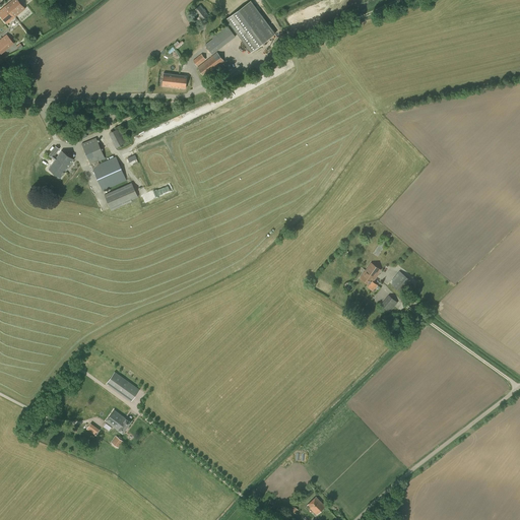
[(18,0),(12,0),(6,6),(15,17),(25,8),(18,0)]
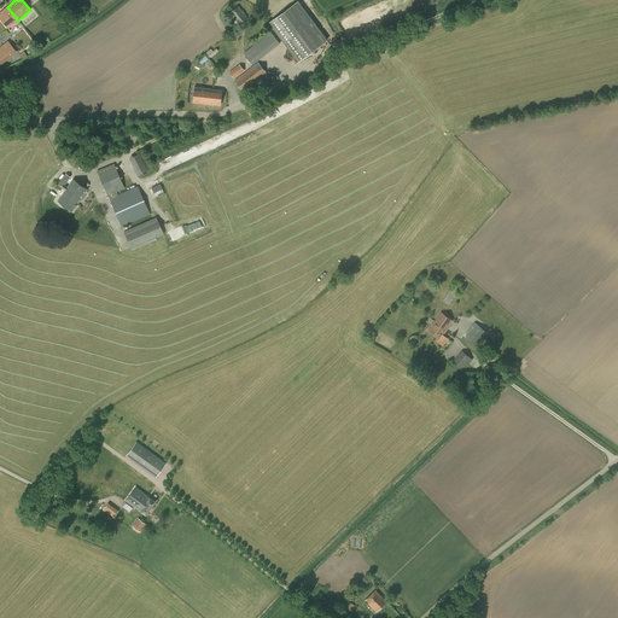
[(298,1),(269,24),(298,63),(327,40),(298,1)]
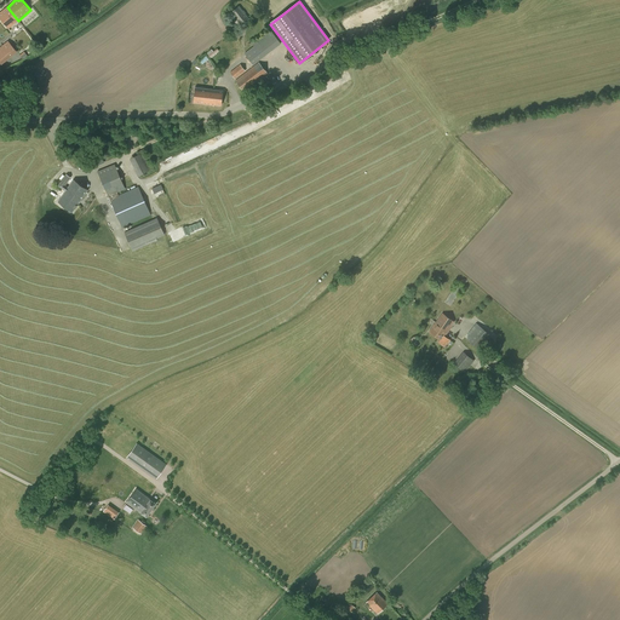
[(230,12),(234,17),(236,21),(240,24),(248,17),(245,13),(246,13),(244,10),(242,11),(239,6),(230,12)]
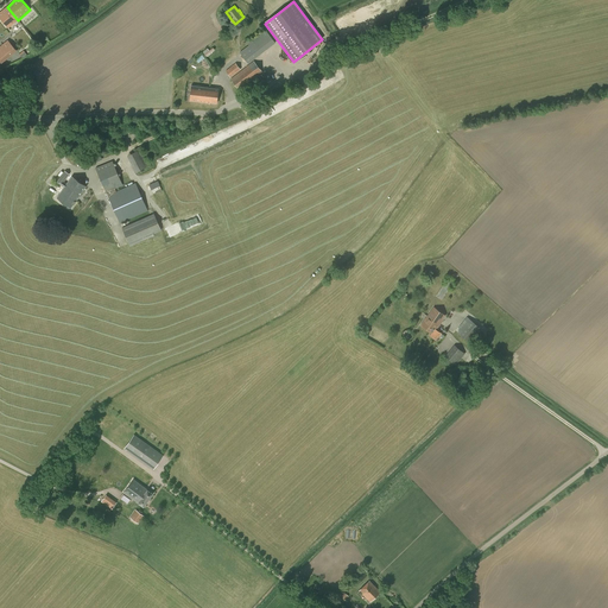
[(18,20),(7,7),(0,12),(0,17),(8,27),(18,20)]
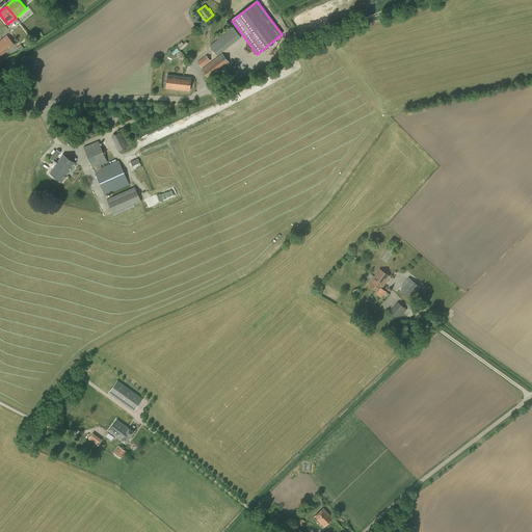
[(236,42),(241,37),(232,26),(220,34),(219,33),(215,36),(217,40),(210,46),(217,56),(229,47),(236,42)]
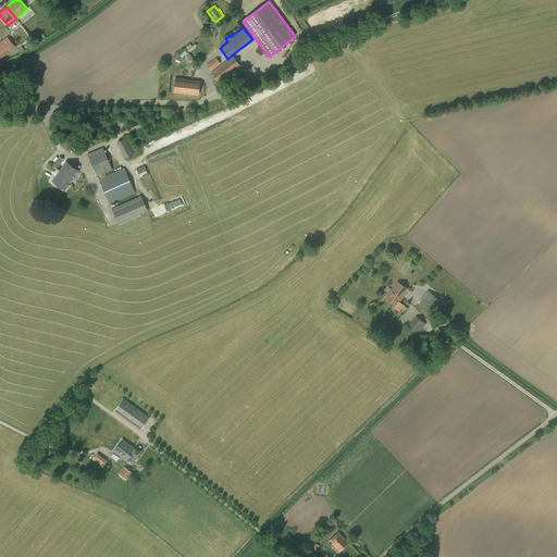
[(15,47),(7,36),(0,41),(0,56),(1,58),(15,47)]
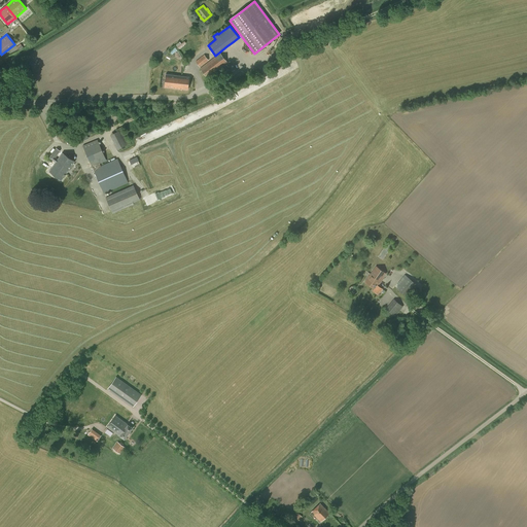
[(227,63),(219,53),(200,68),(207,78),(227,63)]
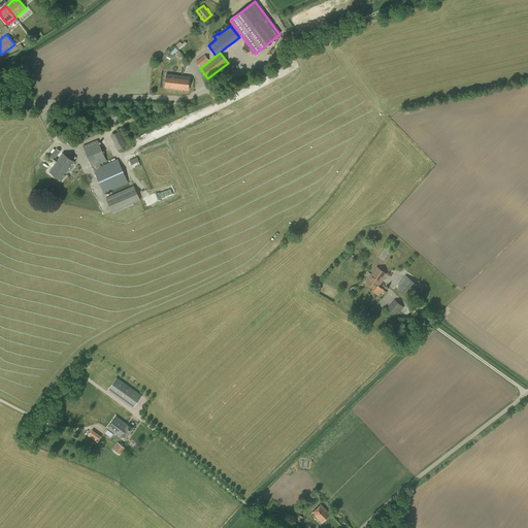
[(207,59),(208,58),(206,56),(205,56),(204,56),(197,61),(201,66),(208,61),(207,59)]
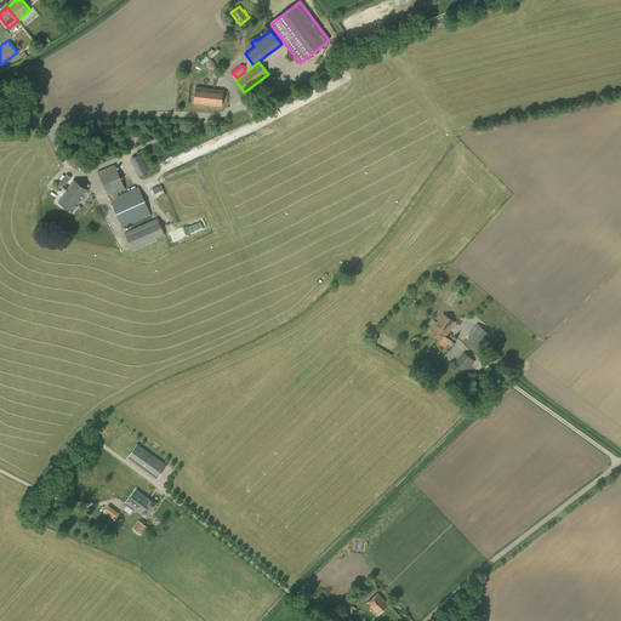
[(194,103),(208,104),(209,89),(195,87),(194,103)]
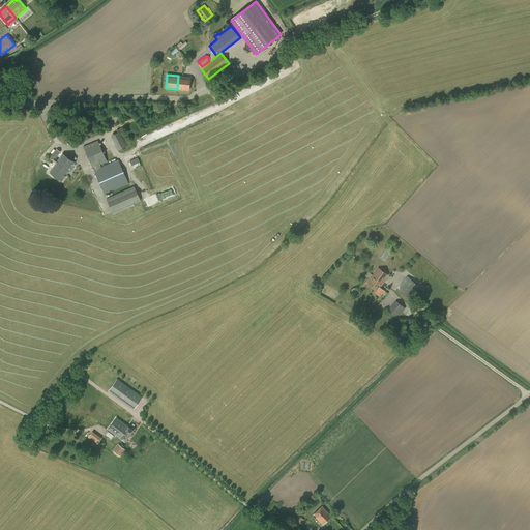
[(178,76),(177,89),(188,90),(190,77),(178,76)]
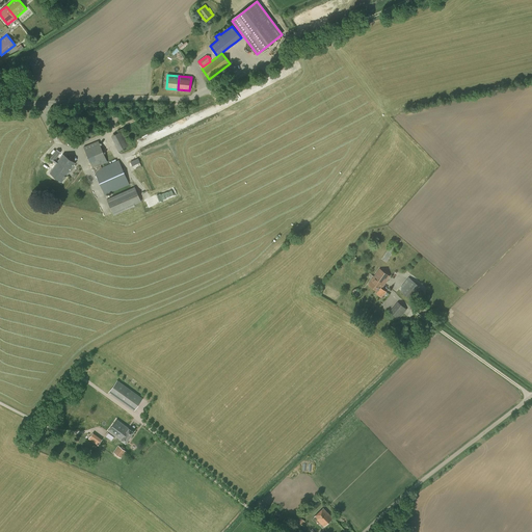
[(70,139),(73,147),(89,139),(88,136),(92,135),(88,126),(85,128),(87,132),(70,139)]
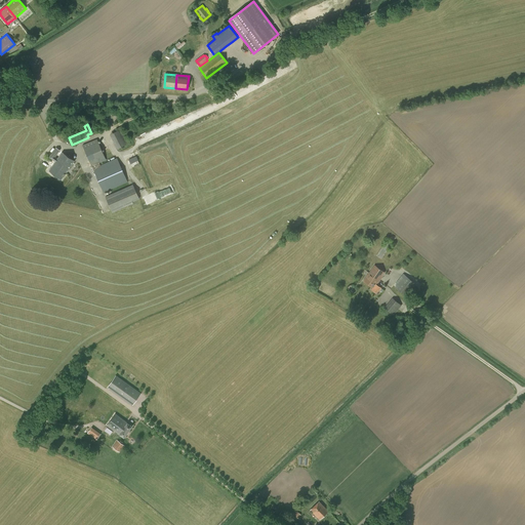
[(117,128),(118,130),(110,134),(117,149),(129,143),(121,126),(117,128)]
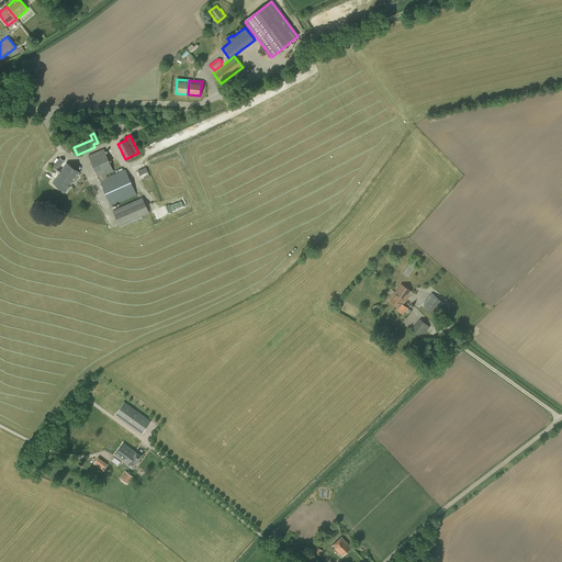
[(88,155),(111,206),(137,194),(125,169),(108,177),(107,175),(114,171),(103,148),(88,155)]
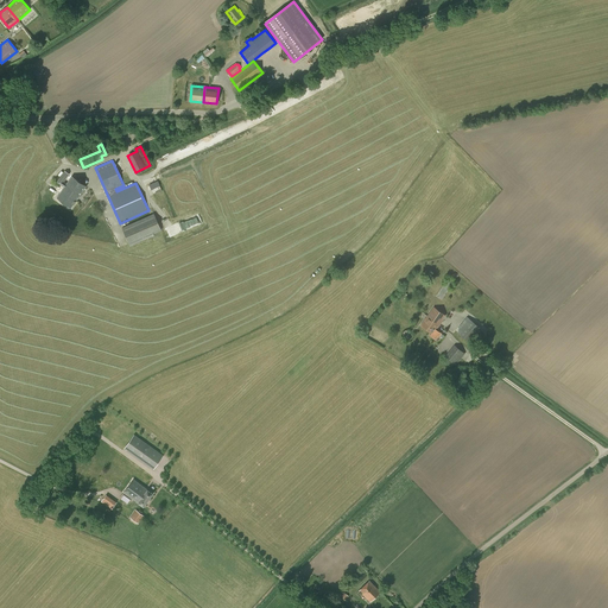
[(65,171),(59,179),(68,185),(67,187),(76,194),(73,197),(76,200),(86,187),(71,176),(67,183),(64,182),(70,173),(65,171)]
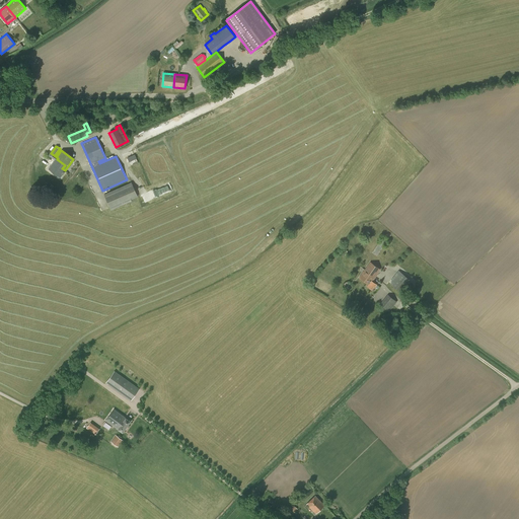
[(58,158),(51,153),(49,156),(55,160),(49,169),(61,177),(65,170),(62,168),(65,165),(57,159),(58,158)]
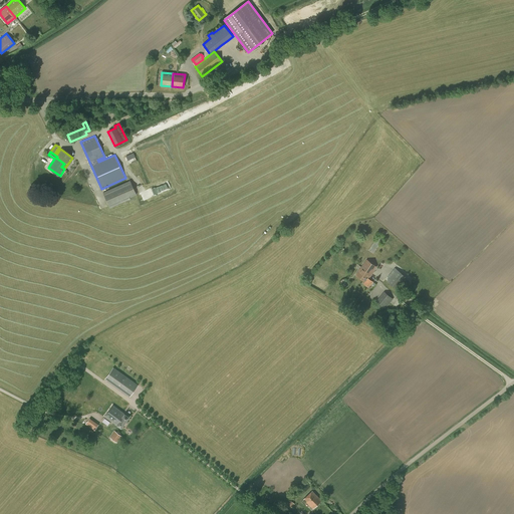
[(132,163),(139,160),(135,152),(127,156),(132,163)]
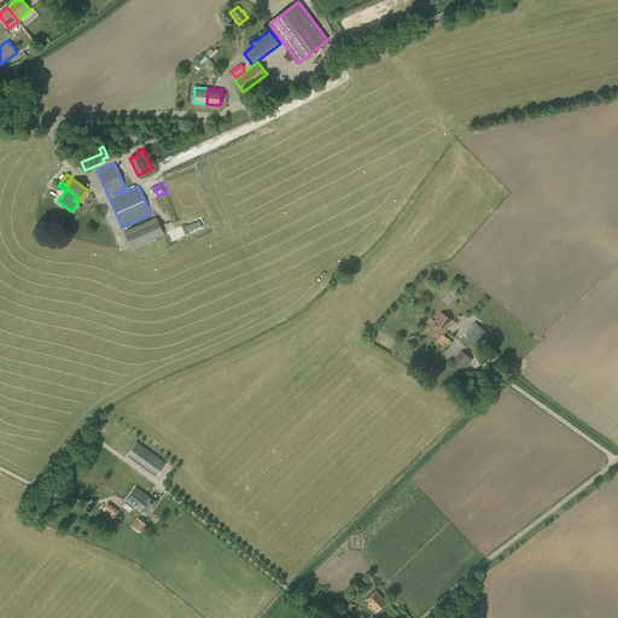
[(124,233),(132,249),(164,234),(157,219),(124,233)]
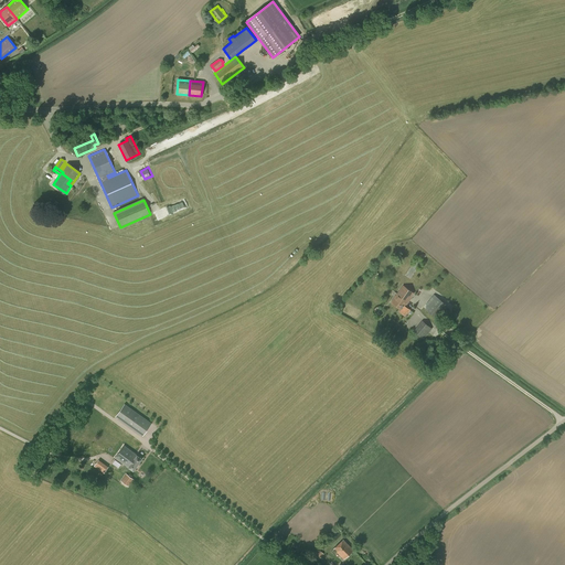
[(403,285),(396,294),(408,302),(411,299),(409,299),(414,294),(403,285)]
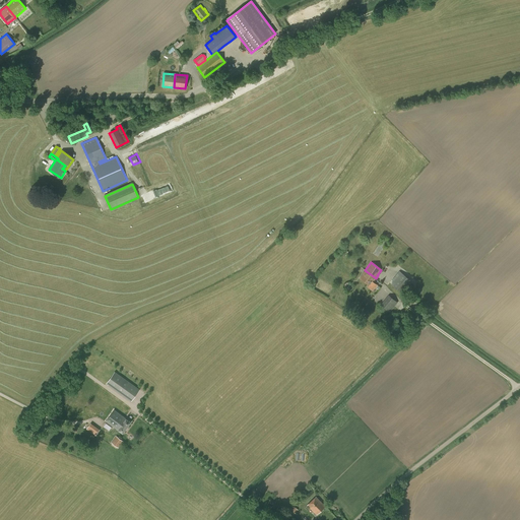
[(376,278),(365,270),(360,278),(369,284),(368,286),(373,290),(375,287),(376,287),(378,285),(373,281),(374,280),(376,278)]
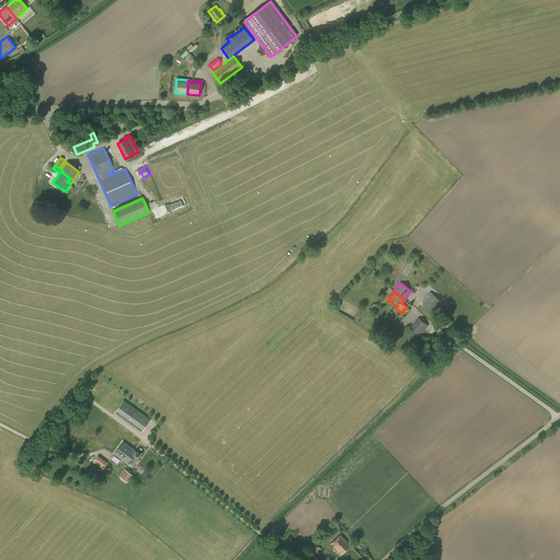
[(444,305),(441,303),(442,302),(431,292),(422,302),(424,303),(421,306),(431,315),(435,310),(439,312),(444,305)]
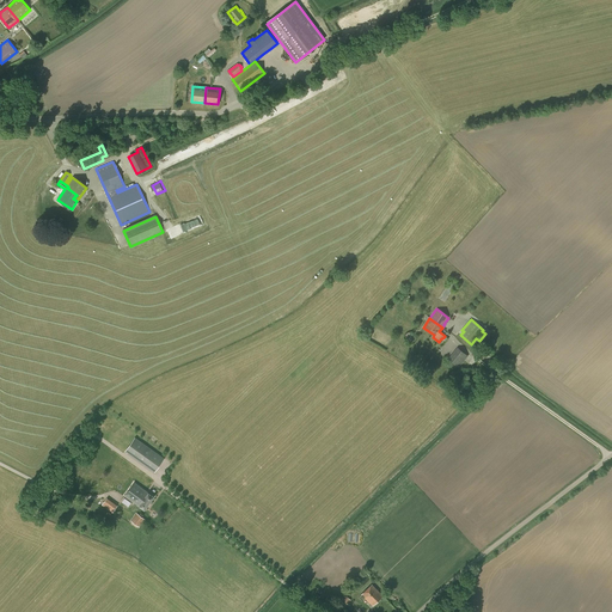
[(450,360),(459,367),(469,356),(459,348),(450,360)]
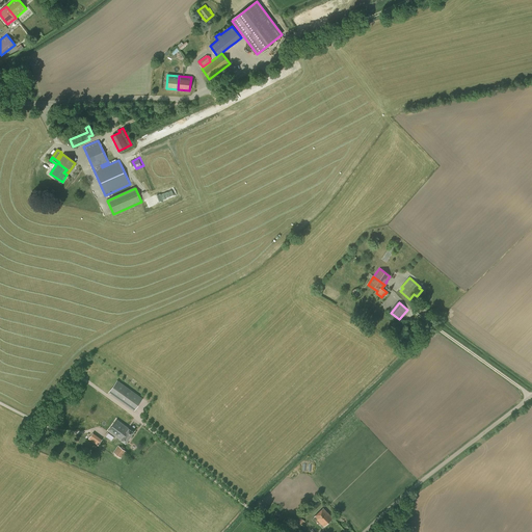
[(117,380),(108,392),(134,410),(143,399),(117,380)]
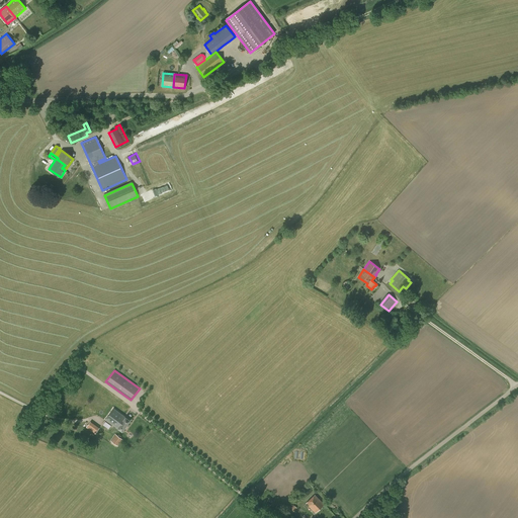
[(105,420),(115,427),(117,424),(119,422),(118,422),(122,416),(113,409),(105,420)]
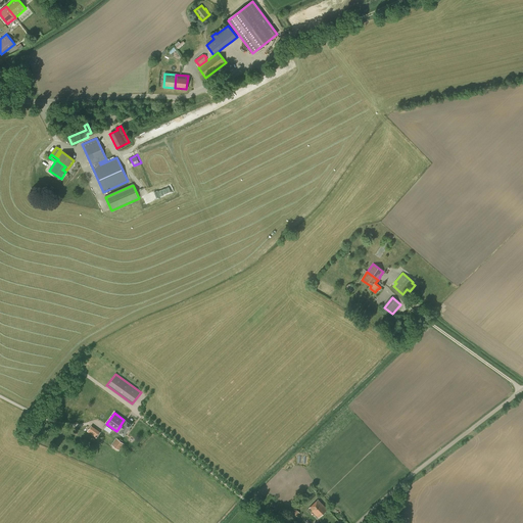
[(119,428),(116,431),(124,436),(132,425),(124,420),(120,426),(121,426),(119,428)]
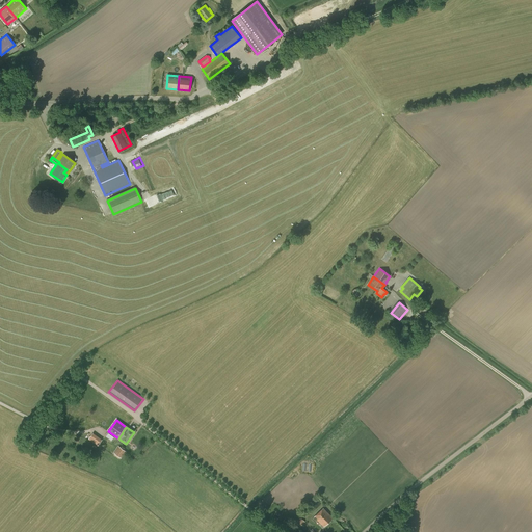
[(114,453),(122,458),(127,451),(118,446),(114,453)]
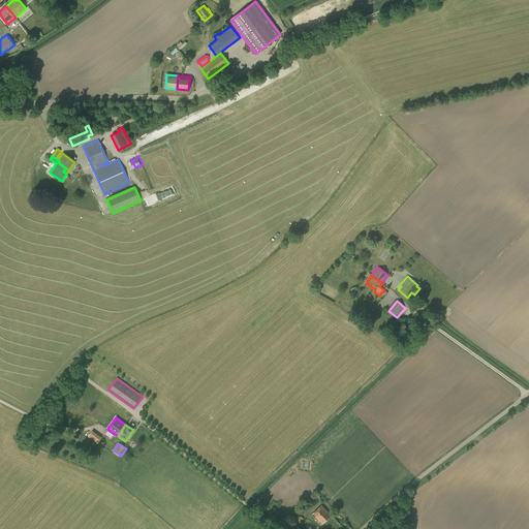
[(312,514),(322,524),(331,516),(321,505),(312,514)]
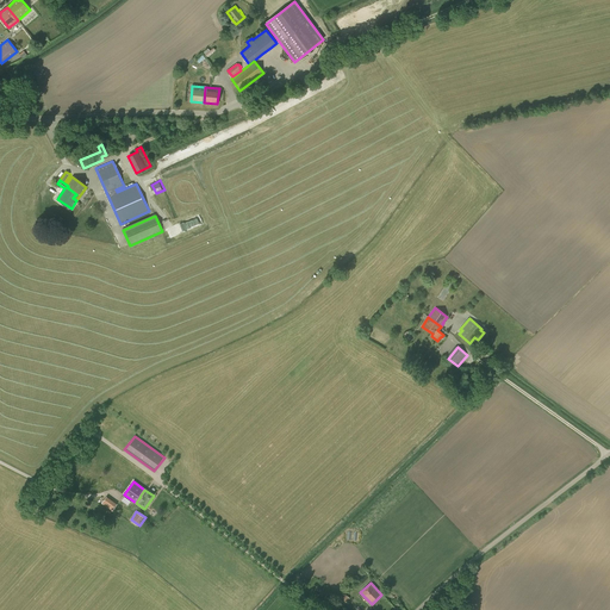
[(340,599),(344,603),(350,598),(346,593),(340,599)]
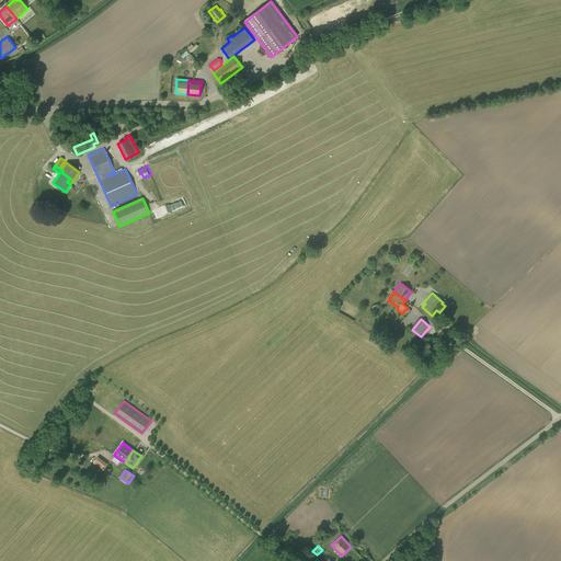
All buildings are outlined.
